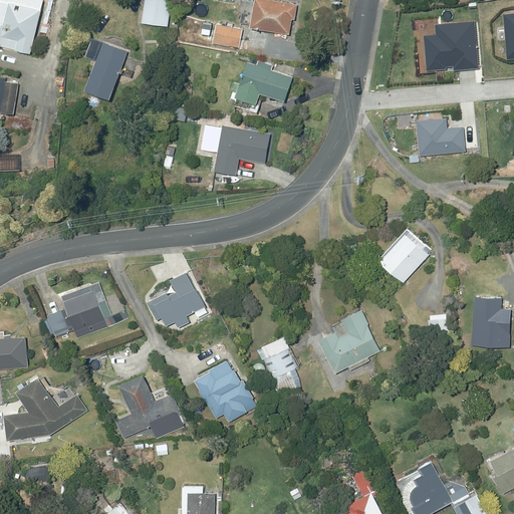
[(0,0),(0,43),(30,50),(41,0),(0,0)]
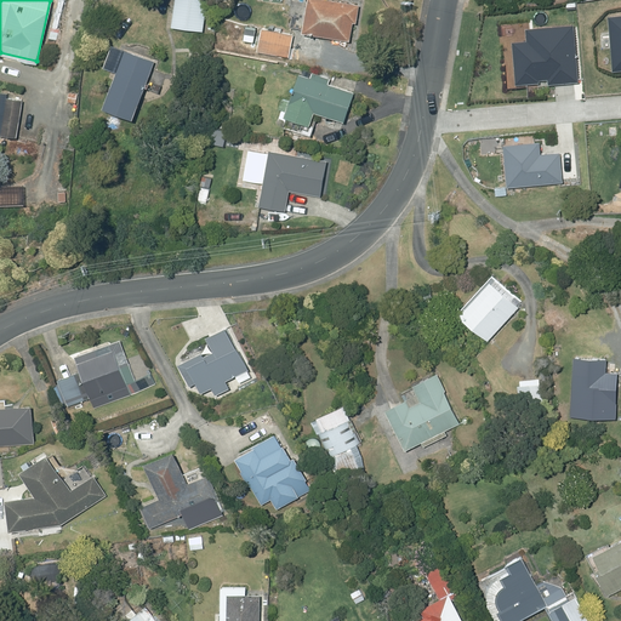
[(174,0),(171,26),(203,30),(206,0),(174,0)]
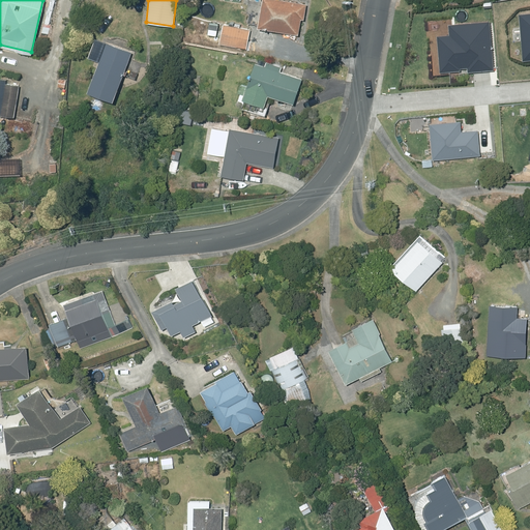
[(306,2),(292,0),(261,0),(257,25),(298,33),(300,18),(303,18),(306,2)]
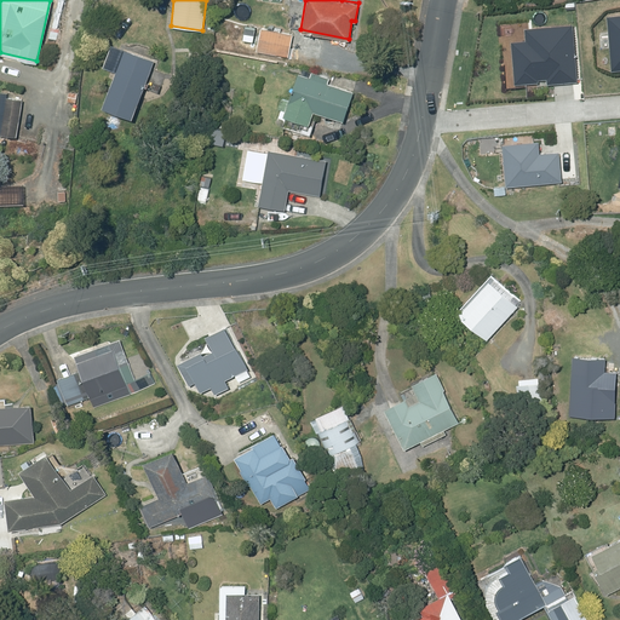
[(253,40),(256,27),(245,24),(242,39),(253,40)]
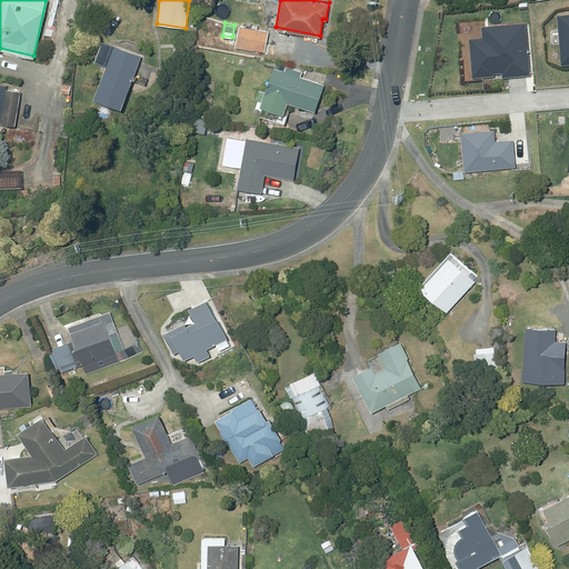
[(268,30),(240,25),(236,46),(265,51),(268,30)]
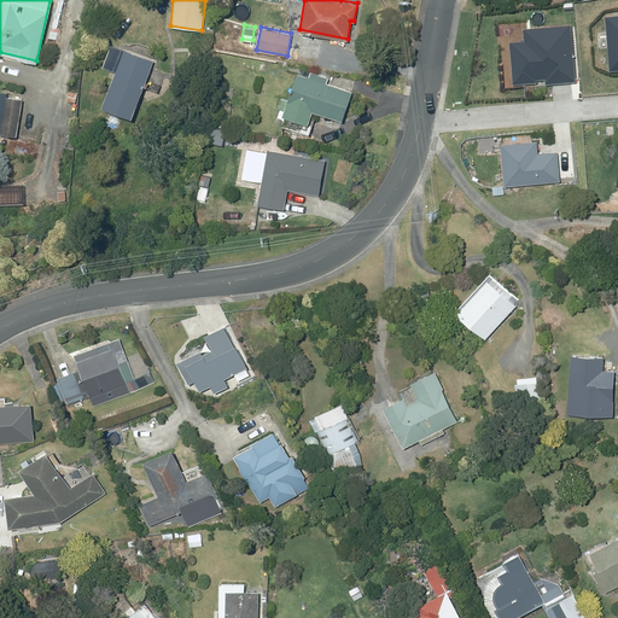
[(57,29),(47,28),(46,36),(54,39),(57,29)]
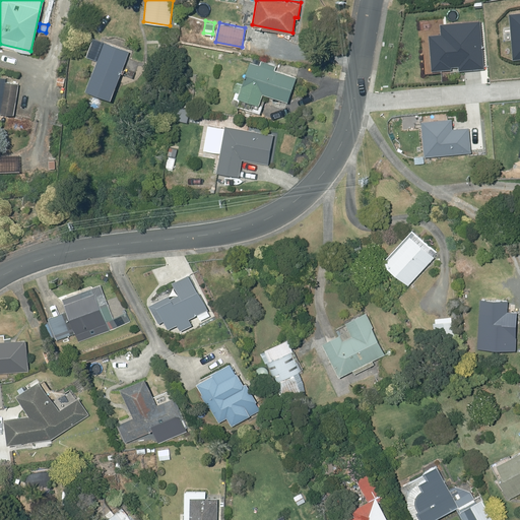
[(103,41),(85,87),(110,98),(128,50),(103,41)]
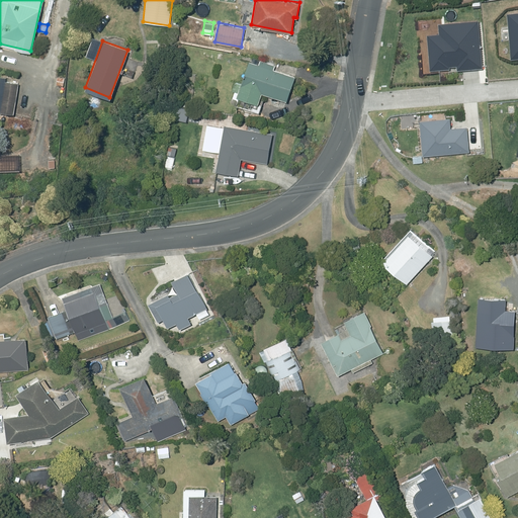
[(210,48),(207,59),(217,61),(219,50),(210,48)]
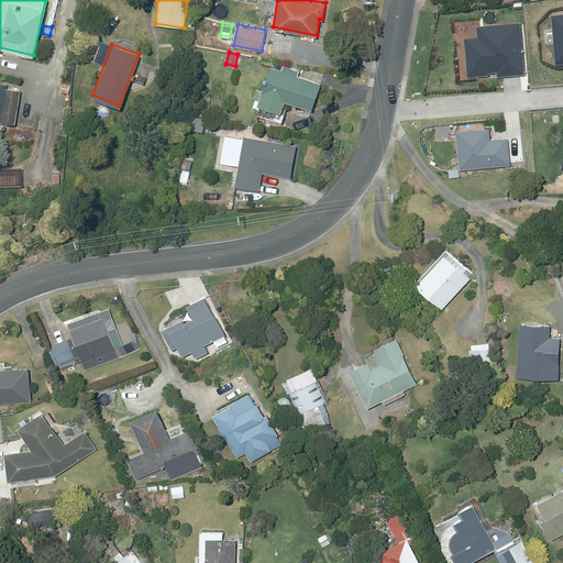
[(1,72),(14,78),(17,73),(4,65),(1,72)]
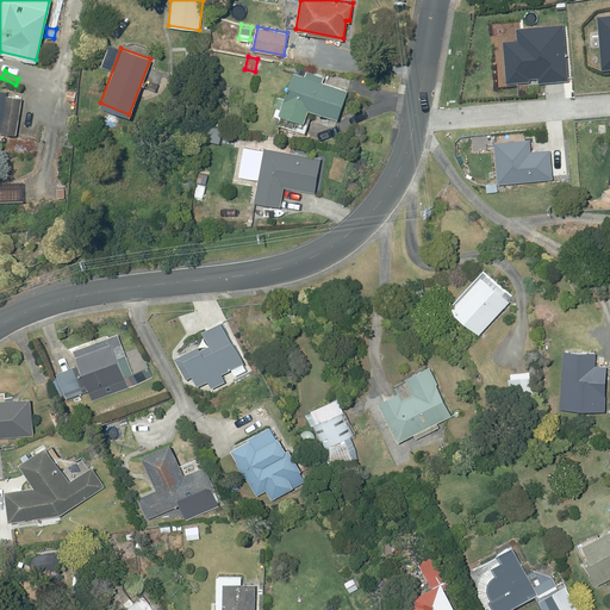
[(322,81),(323,76),(305,70),(304,75),(292,72),(279,112),(303,120),(307,107),(337,117),(347,88),(322,81)]
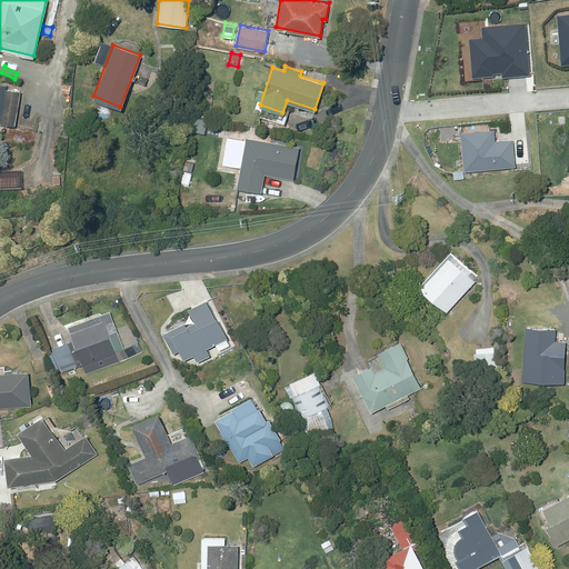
[(40,75),(29,80),(31,86),(42,80),(40,75)]
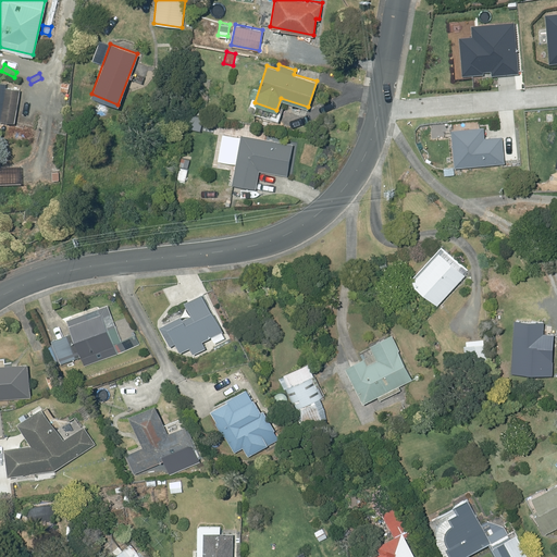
[(11,86),(7,119),(22,121),(26,87),(11,86)]
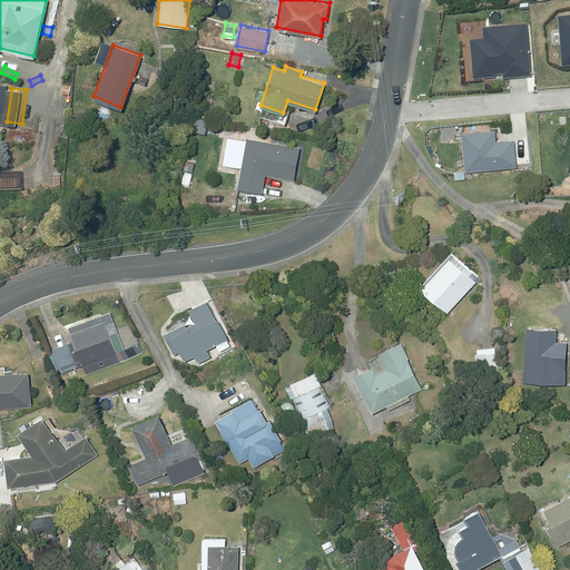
[(257,90),(255,99),(262,100),(264,92),(257,90)]
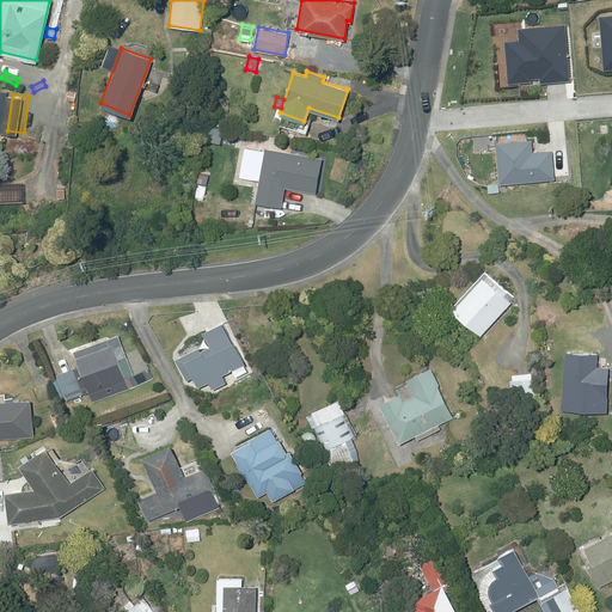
[(264,147),(255,201),(281,206),(283,187),(314,191),(320,157),(264,147)]
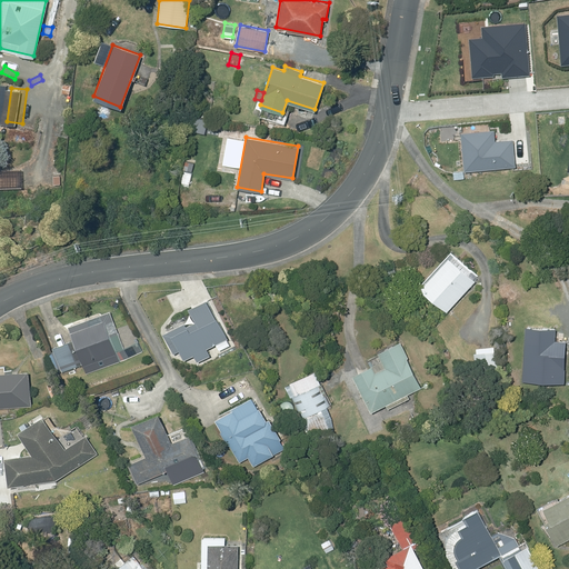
[(182,180),(181,188),(192,190),(193,181),(182,180)]
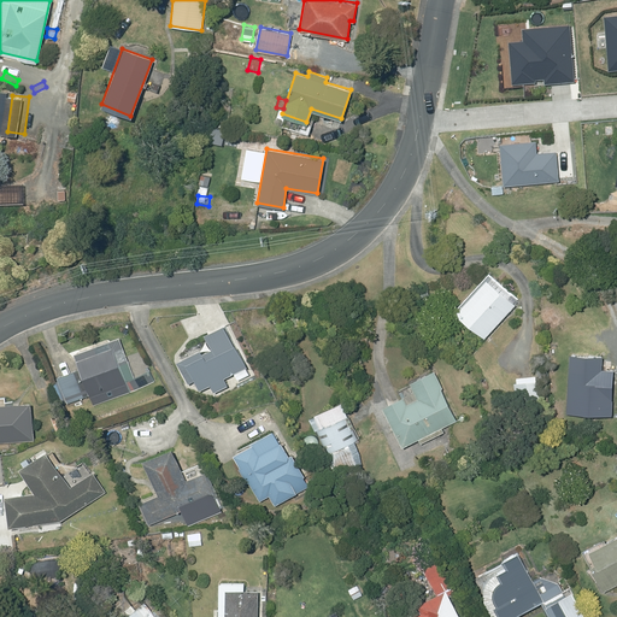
[(483,276),(453,310),(483,339),(515,304),(483,276)]
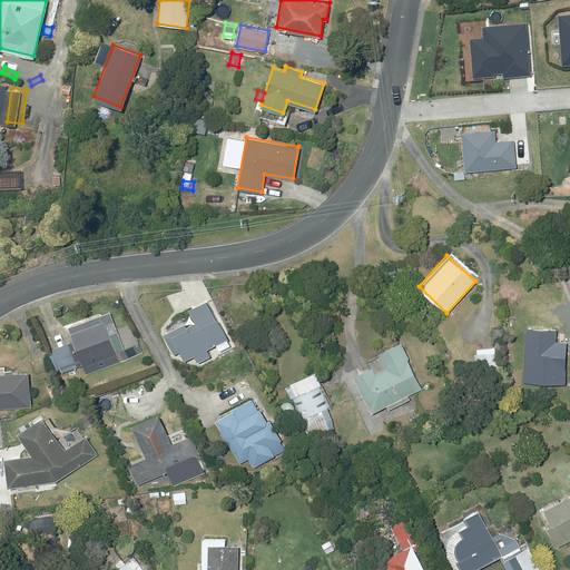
[(193,316),(161,330),(176,363),(195,355),(197,362),(212,355),(208,347),(229,337),(210,295),(188,305),(193,316)]
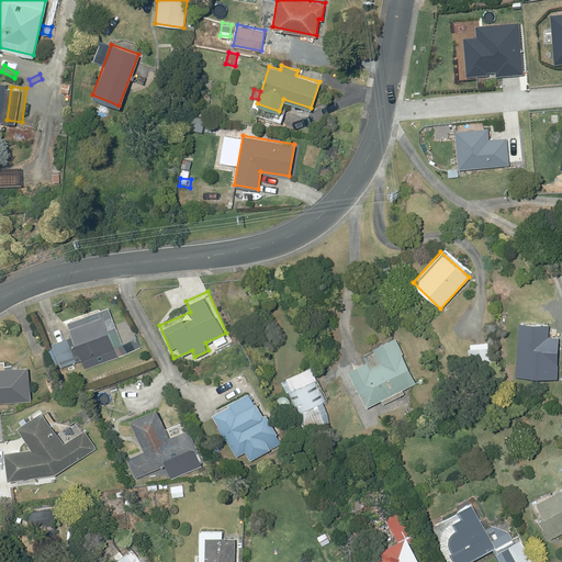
[(71,327),(68,328),(85,369),(117,357),(114,347),(122,345),(116,329),(108,333),(101,315),(86,321),(83,316),(69,321),(71,327)]
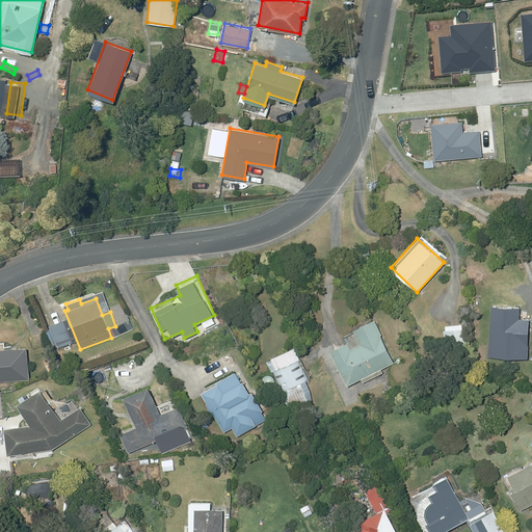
[(490,304),(488,355),(527,356),(529,318),(519,317),(520,306),(490,304)]
